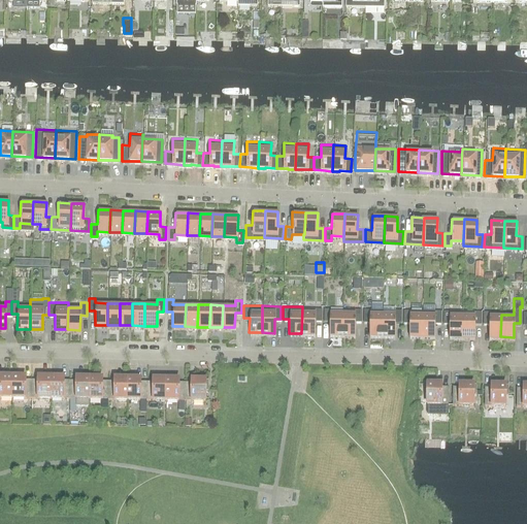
[(321,319),(321,306),(302,306),(301,333),(315,333),(315,319),(321,319)]
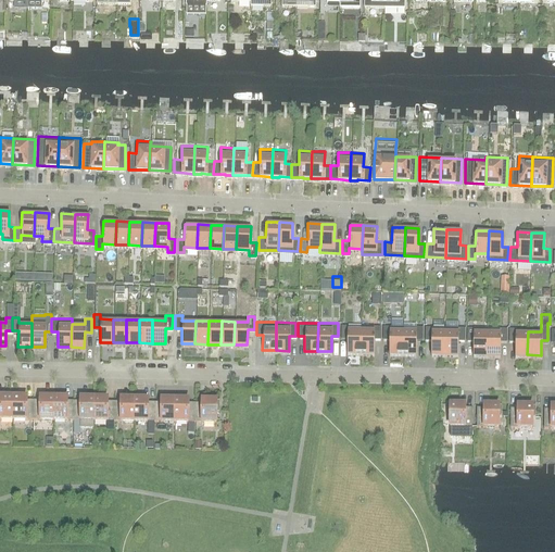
[(360,328),(347,328),(347,323),(340,323),(340,336),(347,336),(347,352),(360,352),(360,328)]
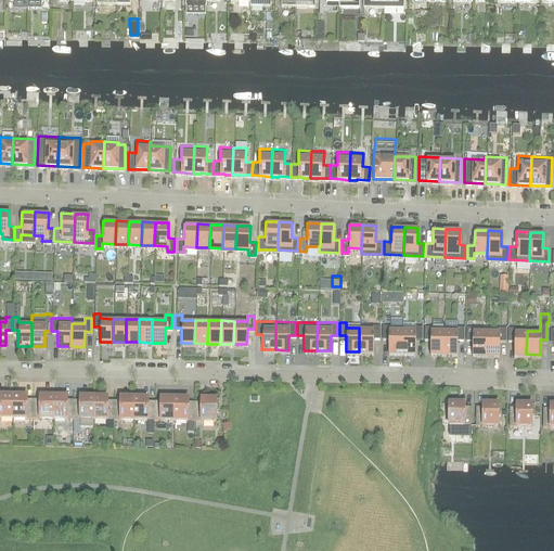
[(359,328),(359,351),(372,351),(373,336),(379,336),(379,323),(359,323),(359,328)]
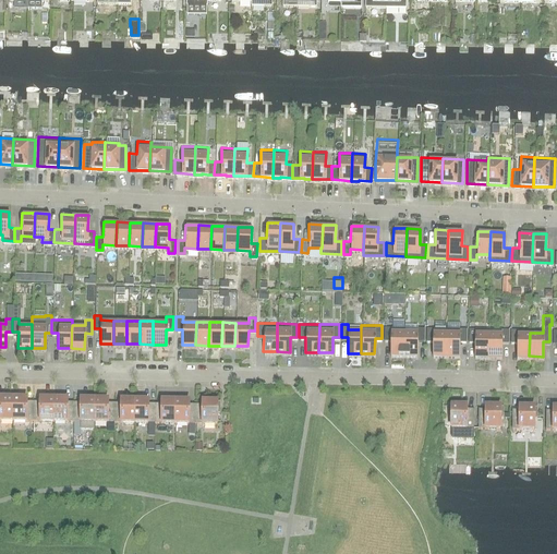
[(390,338),(389,353),(403,353),(403,330),(404,325),(384,325),(383,338),(390,338)]
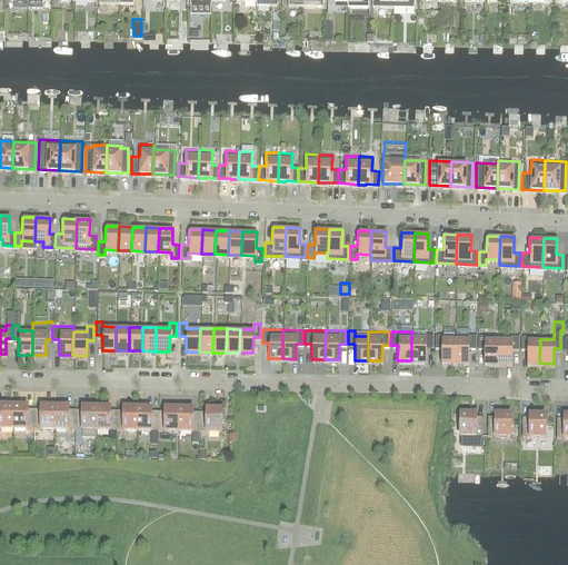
[(425,331),(425,337),(411,337),(411,360),(425,362),(425,346),(431,346),(431,333),(425,331)]
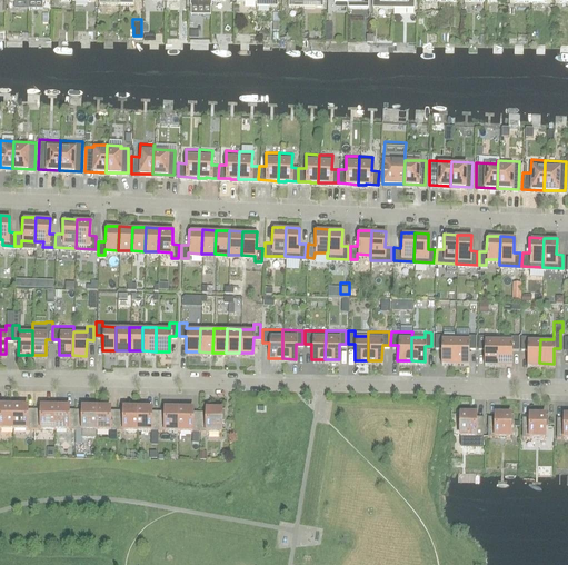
[(434,346),(440,346),(440,362),(454,362),(455,338),(455,333),(434,333),(434,346)]
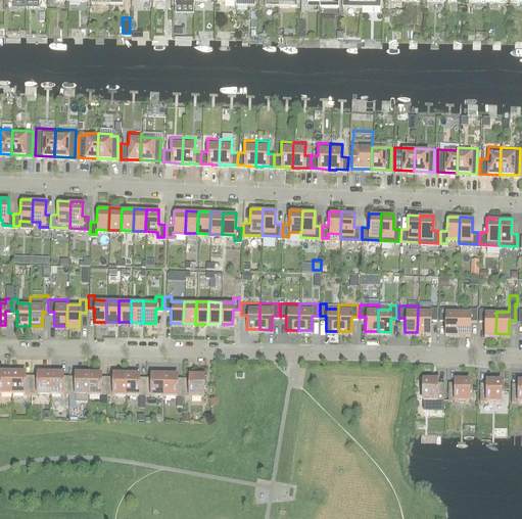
[(418,311),(417,332),(430,332),(430,318),(436,318),(436,305),(418,305),(418,311)]
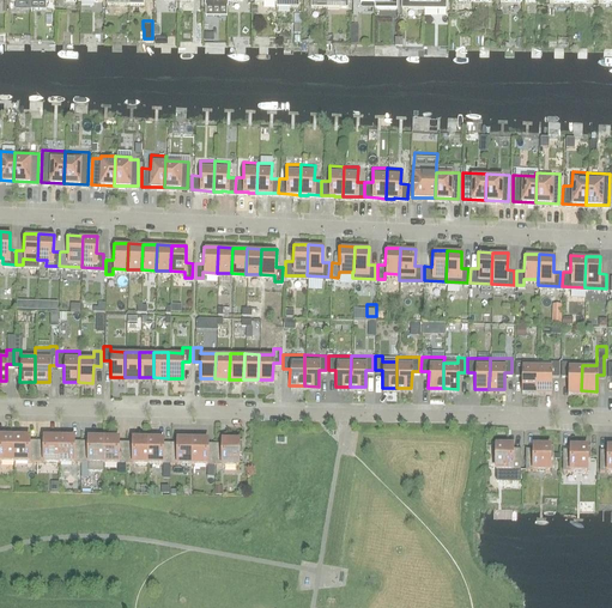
[(514,358),(514,372),(521,372),(521,390),(535,390),(535,364),(537,364),(537,359),(514,358)]
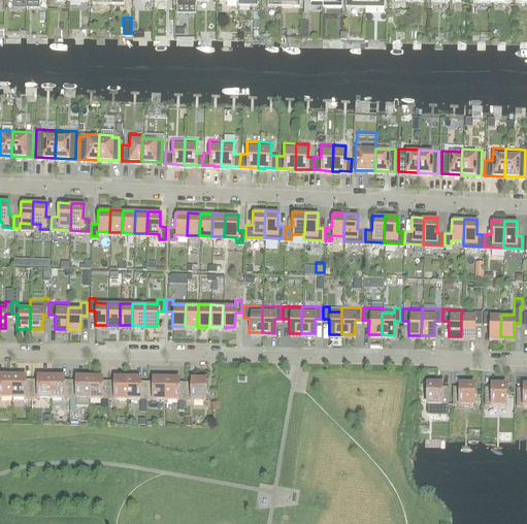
[(461,314),(461,336),(473,336),(473,322),(481,322),(481,309),(462,309),(462,314),(461,314)]
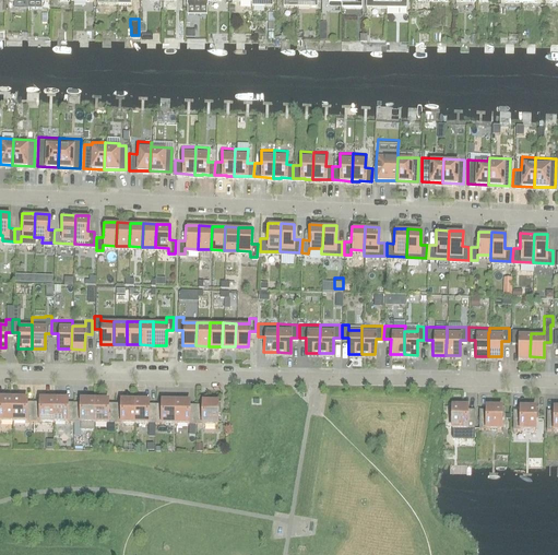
[(510,341),(517,341),(517,356),(530,356),(531,333),(518,333),(518,328),(511,328),(510,341)]
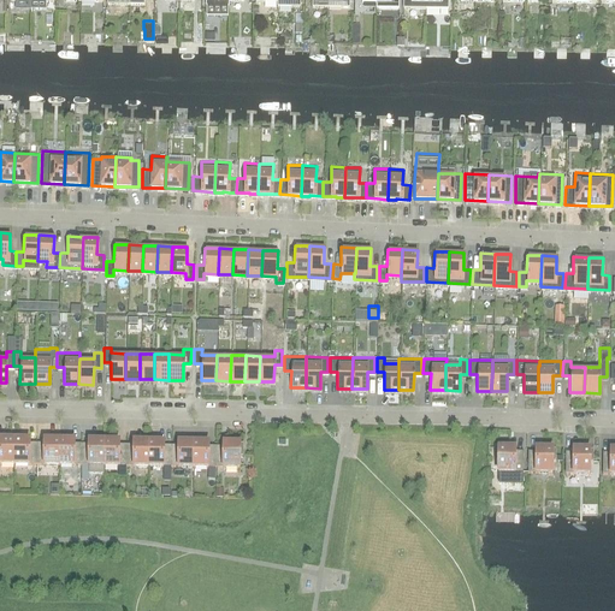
[(0,460),(13,461),(13,435),(0,435),(0,460)]
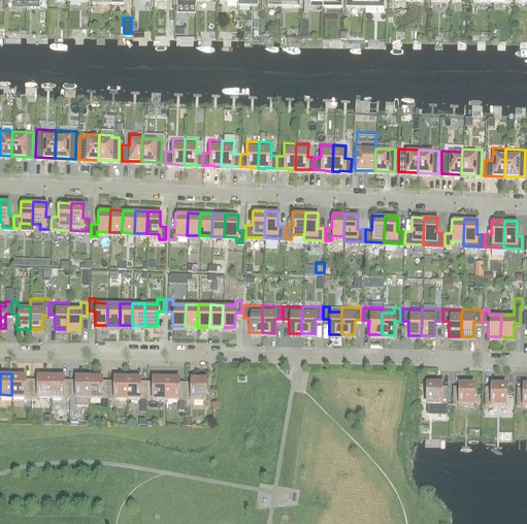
[(25,374),(11,373),(11,395),(30,395),(31,377),(24,377),(25,374)]
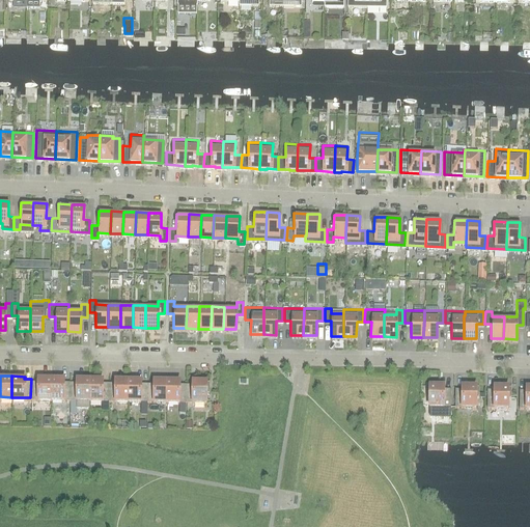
[(37,379),(31,379),(30,397),(50,397),(50,377),(37,377),(37,379)]
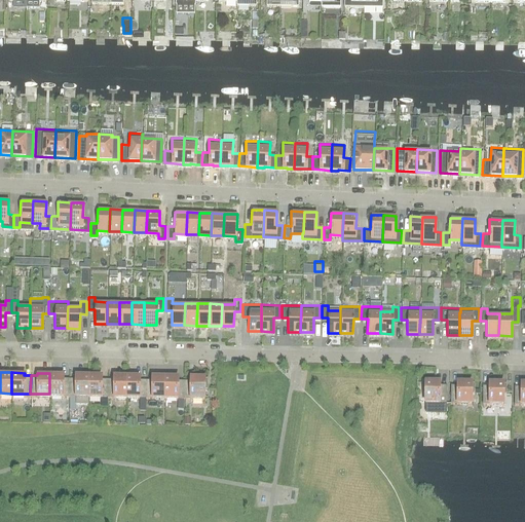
[(63,373),(49,373),(49,394),(69,395),(69,376),(63,376),(63,373)]
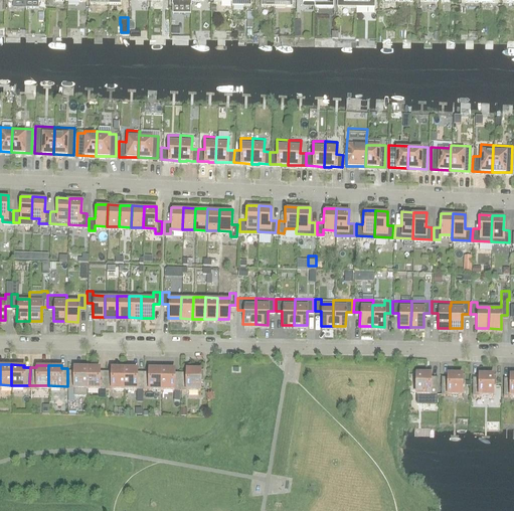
[(72,393),(86,393),(87,386),(86,386),(87,366),(73,366),(73,368),(67,368),(67,386),(72,386),(72,393)]
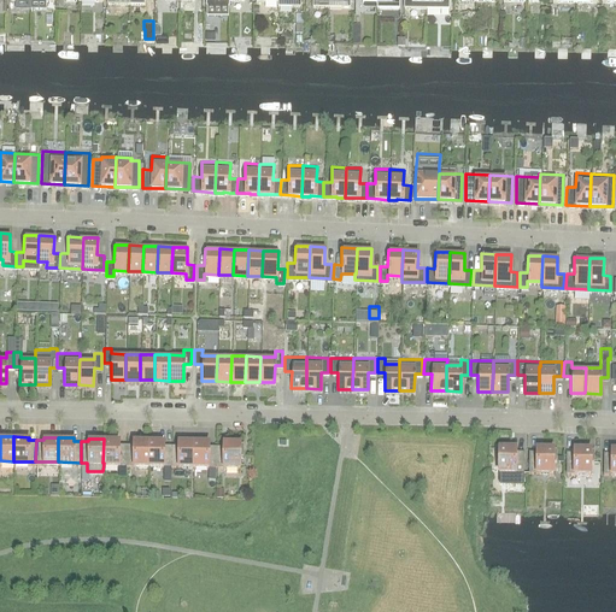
[(104,439),(103,463),(104,463),(117,463),(124,463),(125,463),(125,442),(118,441),(118,439),(104,439)]
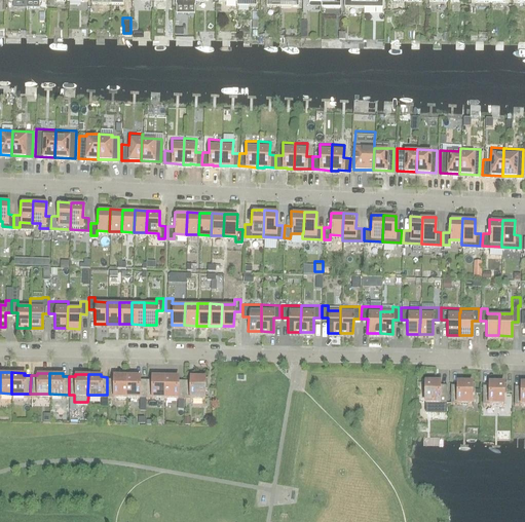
[(113,377),(107,377),(107,395),(125,396),(126,374),(113,374),(113,377)]
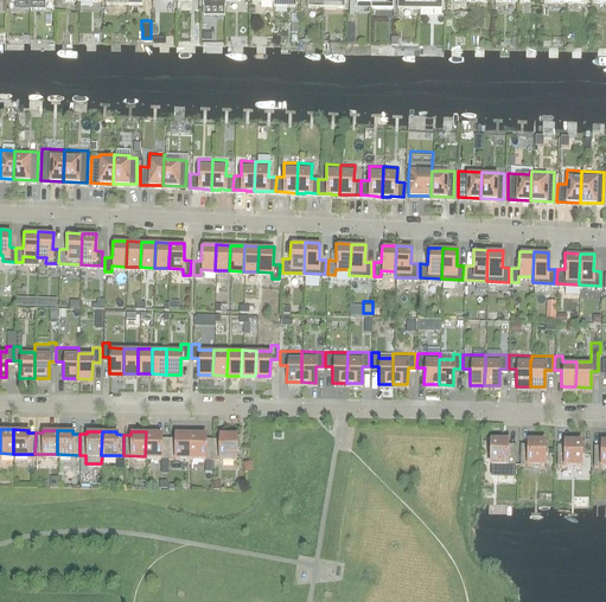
[(160,433),(146,431),(145,456),(167,456),(167,435),(160,435),(160,433)]
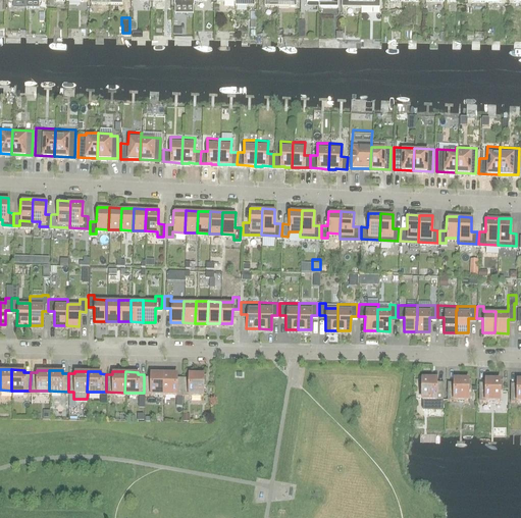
[(151,374),(144,374),(144,393),(163,393),(163,372),(151,372),(151,374)]
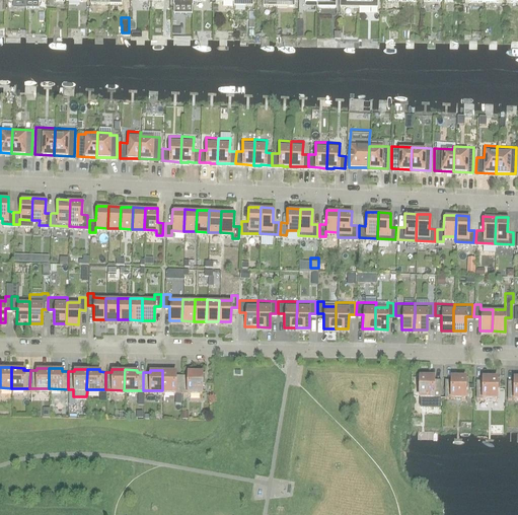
[(162,370),(162,390),(175,391),(180,391),(180,373),(174,373),(174,370),(162,370)]
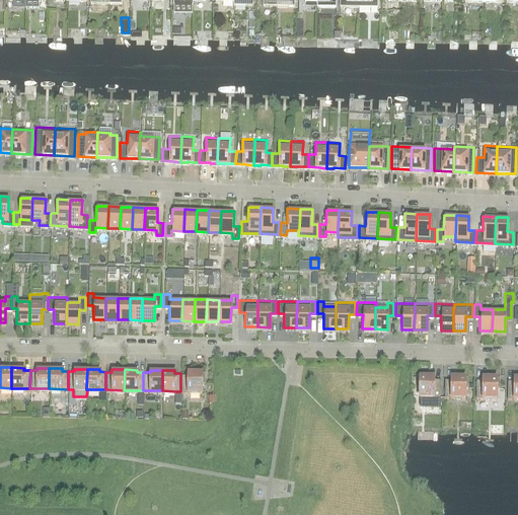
[(188,373),(180,373),(180,391),(201,391),(201,381),(204,381),(204,371),(188,370),(188,373)]
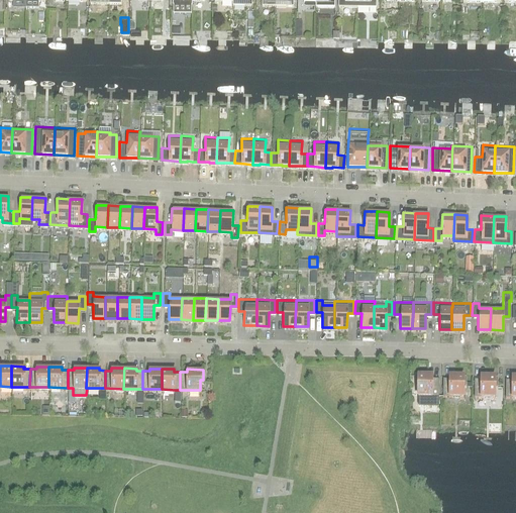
[(417,402),(418,403),(437,404),(438,376),(437,376),(431,376),(431,374),(415,373),(414,384),(415,384),(417,384),(417,402)]
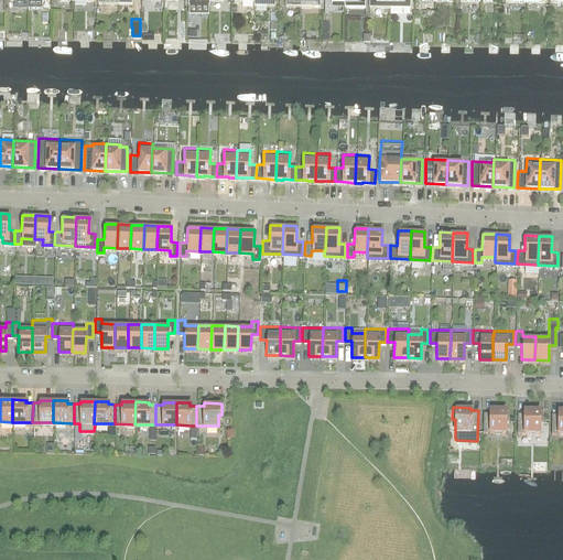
[(490,408),(489,410),(483,410),(482,430),(505,430),(505,420),(508,420),(508,408),(490,408)]
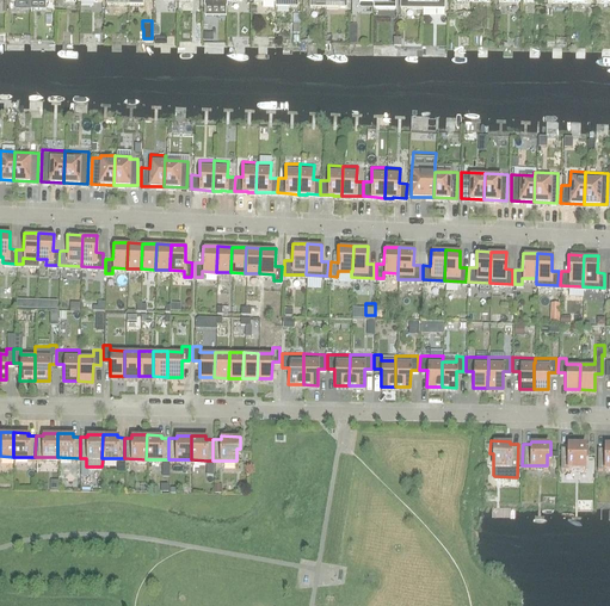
[(568,441),(567,445),(560,445),(560,444),(559,465),(584,467),(584,455),(587,455),(587,443),(568,441)]
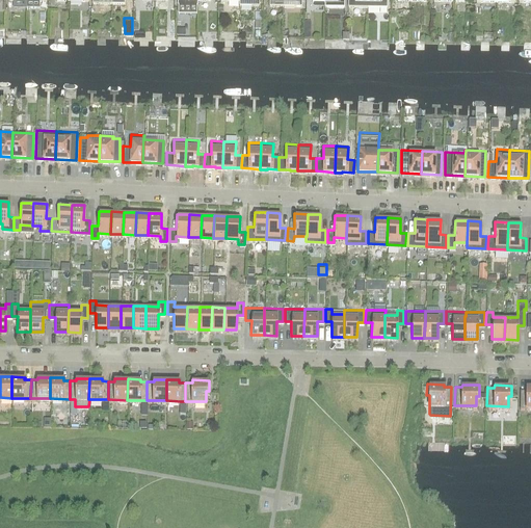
[(530,385),(527,386),(526,388),(520,388),(519,406),(530,406),(530,385)]
